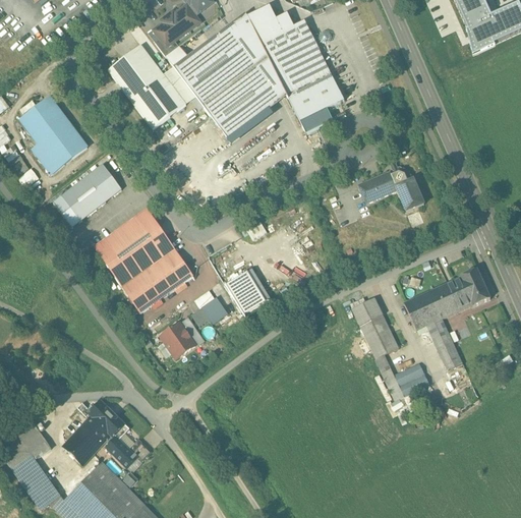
[(186,0),(188,0),(189,2),(188,4),(195,13),(213,1),(212,0),(186,0)]
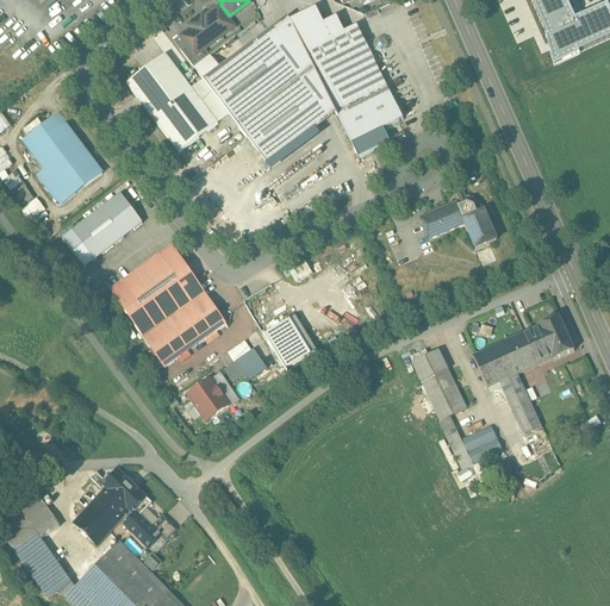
[(530,0),(546,32),(552,64),(609,37),(609,1),(609,0),(601,0),(577,11),(572,0),(530,0)]
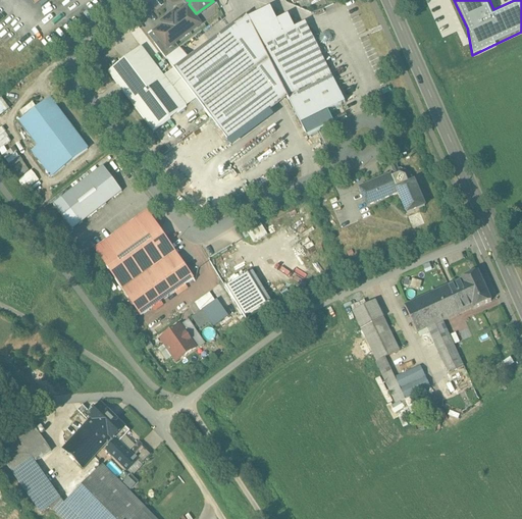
[(188,3),(175,12),(174,11),(162,20),(163,22),(153,30),(157,35),(167,47),(201,21),(196,13),(189,4),(188,3)]
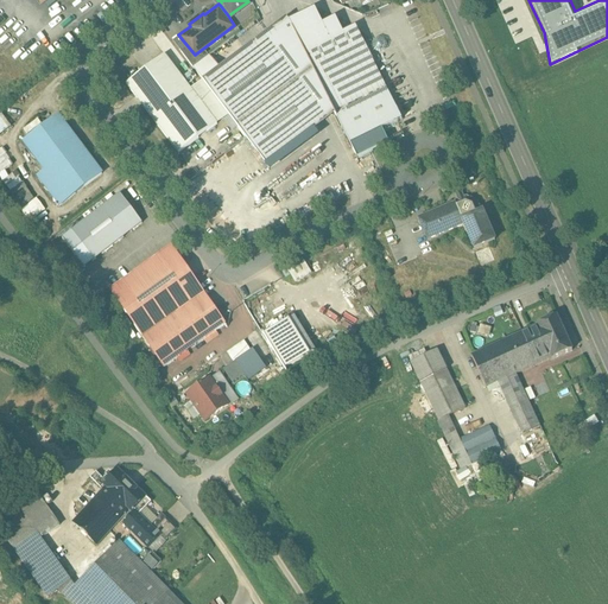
[(356,24),(343,30),(336,14),(323,20),(315,6),(290,18),(292,25),(335,112),(336,114),(337,114),(350,141),(403,116),(356,24)]
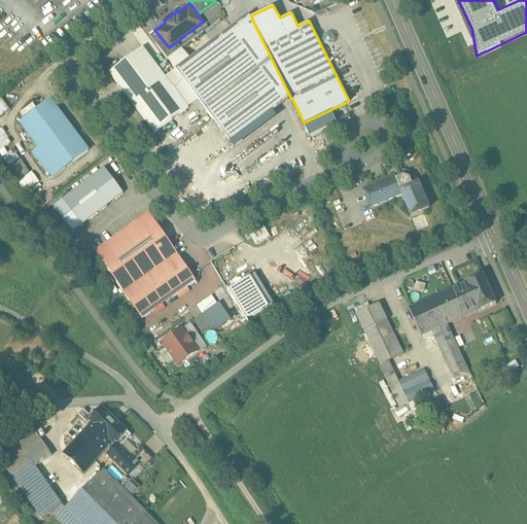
[(254,23),(235,32),(231,27),(190,57),(182,45),(168,57),(232,141),(290,97),(254,23)]
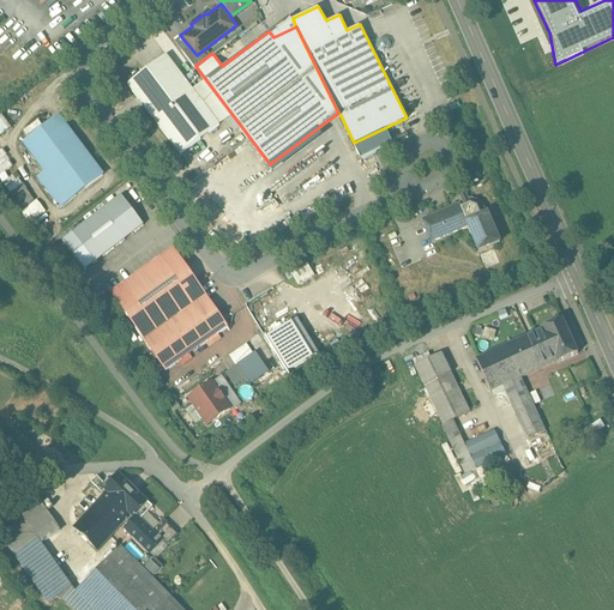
[(210,47),(215,54),(227,46),(226,44),(238,36),(233,30),(210,47)]
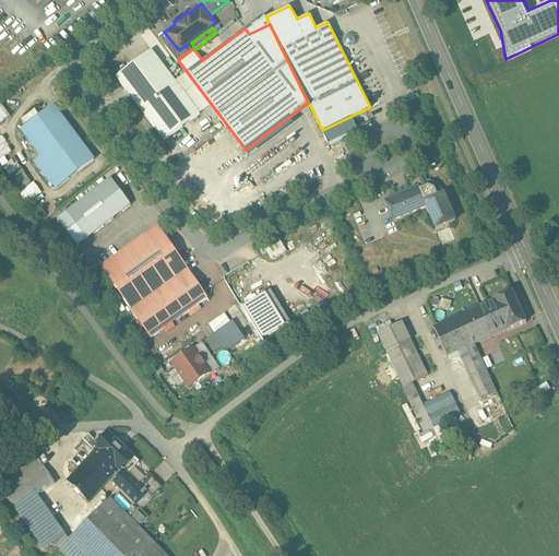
[(179,50),(168,37),(163,40),(174,55),(179,50)]
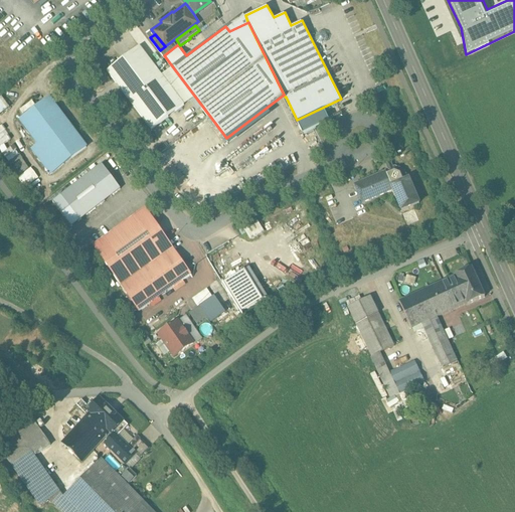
[(162,72),(140,43),(107,68),(151,127),(184,102),(193,95),(171,65),(162,72)]
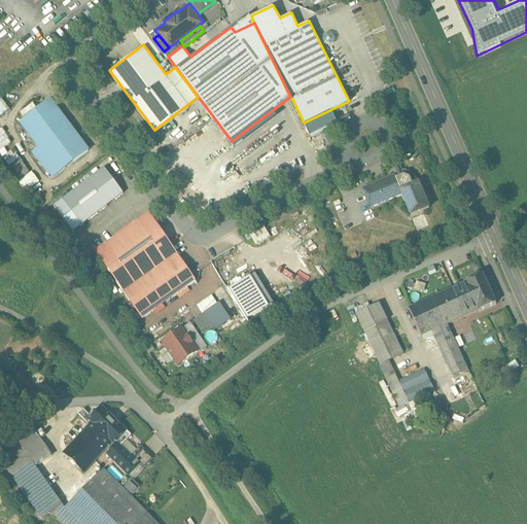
[(0,113),(10,106),(2,95),(0,96),(0,113)]
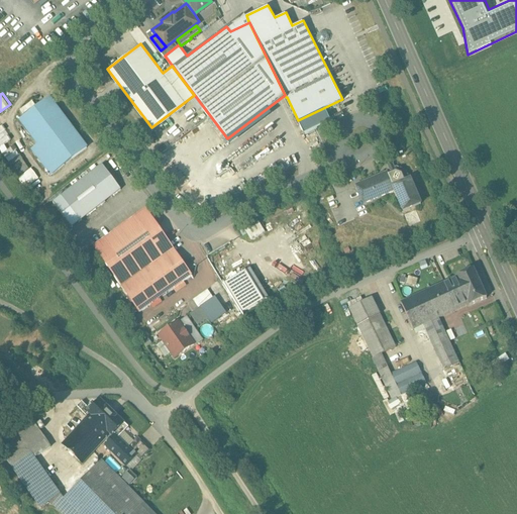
[(87,144),(49,95),(20,117),(57,167),(87,144)]
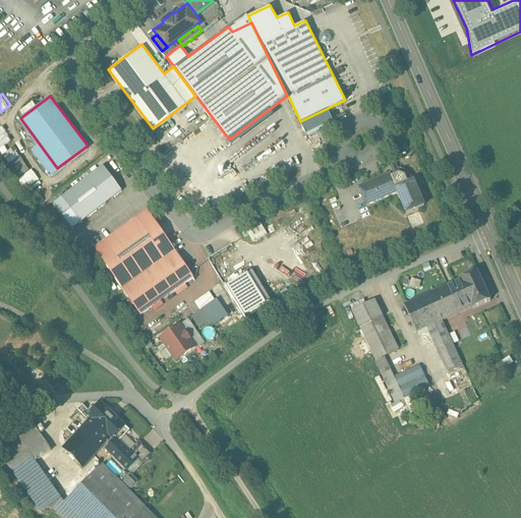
[(0,123),(0,142),(10,135),(2,123),(0,123)]
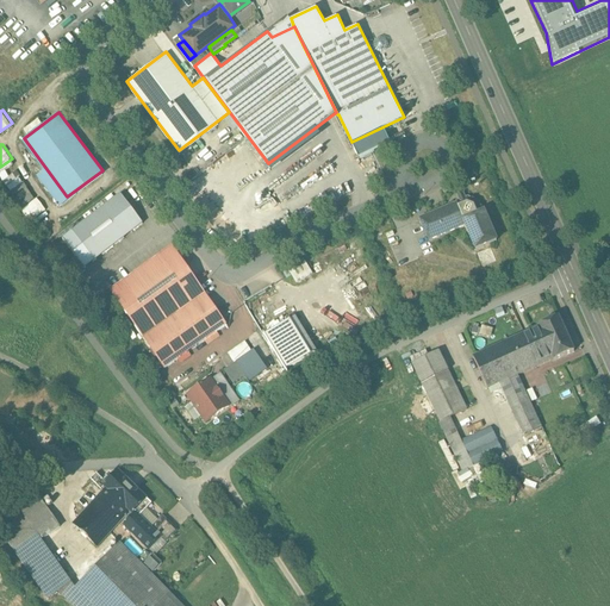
[(464,189),(456,193),(459,197),(456,198),(456,200),(454,201),(454,202),(450,204),(446,205),(446,206),(441,207),(429,212),(429,213),(423,216),(423,214),(421,216),(429,237),(466,222),(475,247),(497,237),(496,236),(493,230),(492,226),(489,220),(490,220),(487,217),(485,211),(485,208),(484,208),(479,198),(468,193),(466,194),(464,189)]
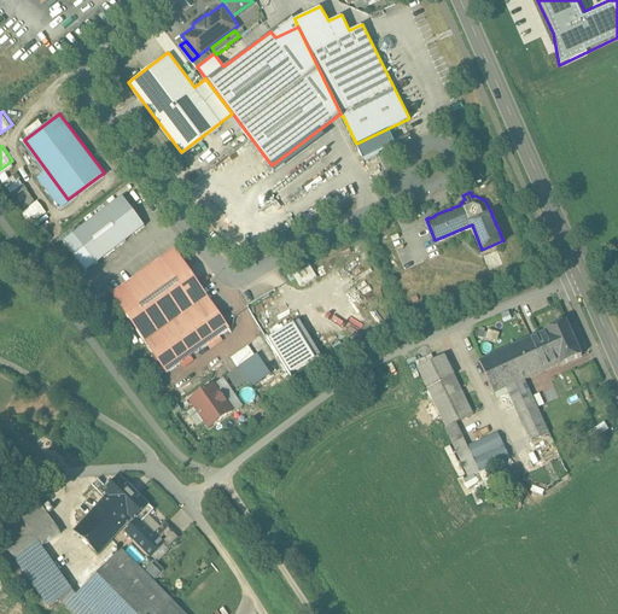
[(122,193),(73,231),(95,259),(145,223),(122,193)]
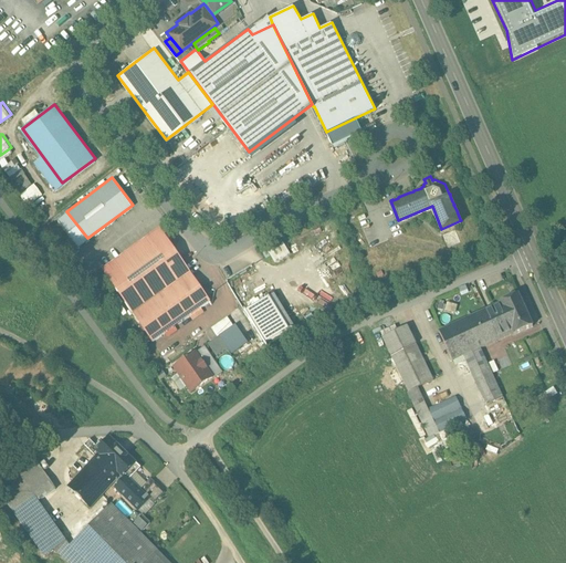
[(33,179),(20,190),(28,200),(41,189),(33,179)]
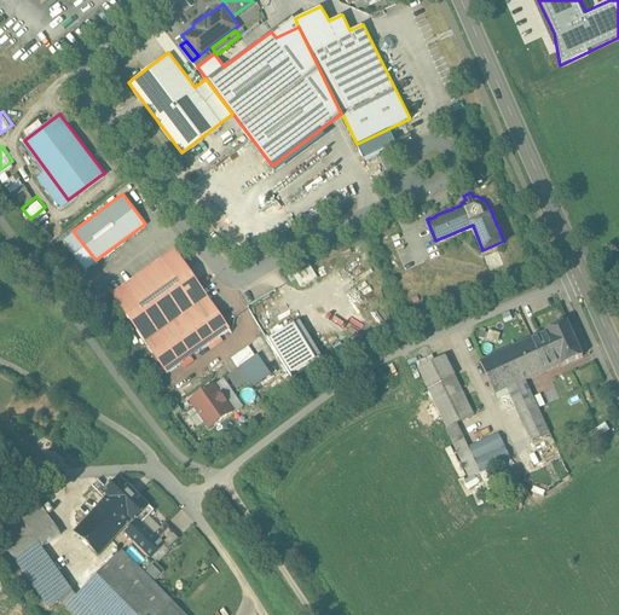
[(174,248),(111,291),(145,340),(208,296),(174,248)]
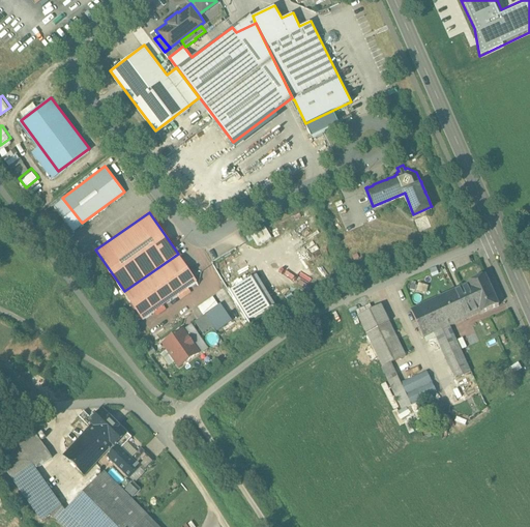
[(264,224),(251,232),(257,242),(270,234),(264,224)]
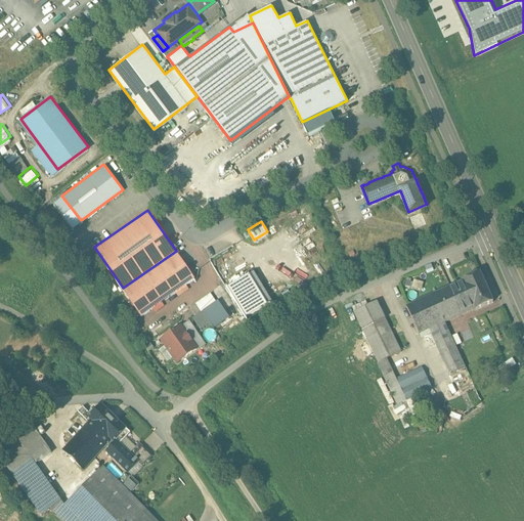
[(176,251),(123,288),(141,313),(193,277),(195,279),(194,276),(176,251)]
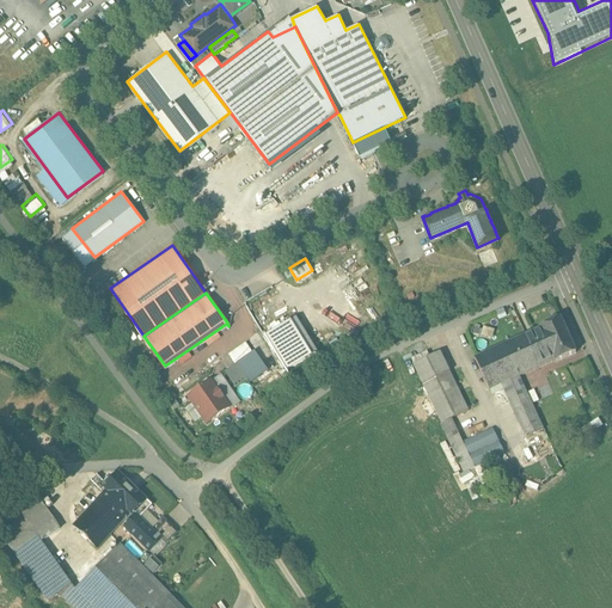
[(297,315),(265,333),(287,368),(318,350),(297,315)]
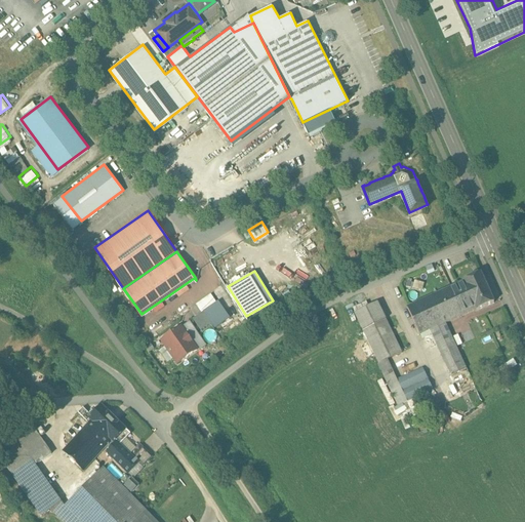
[(463,280),(476,307),(477,308),(494,300),(481,271),(463,279),(463,280)]
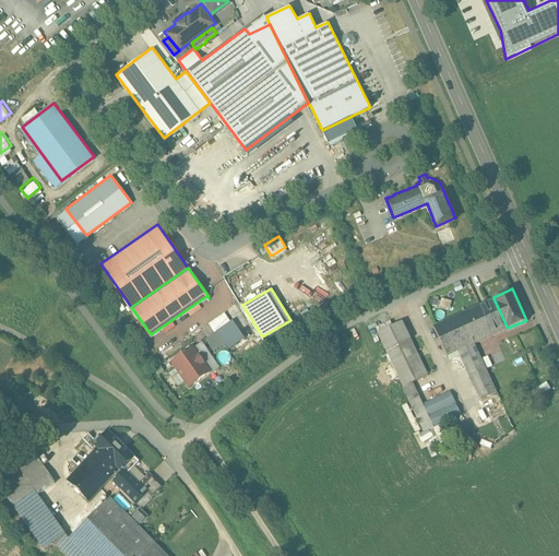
[(507,327),(494,298),(477,306),(490,334),(507,327)]
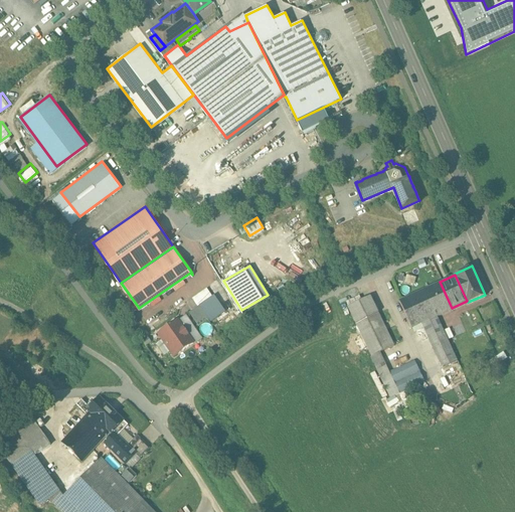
[(440,282),(399,300),(411,327),(421,322),(438,315),(452,308),(440,282)]
